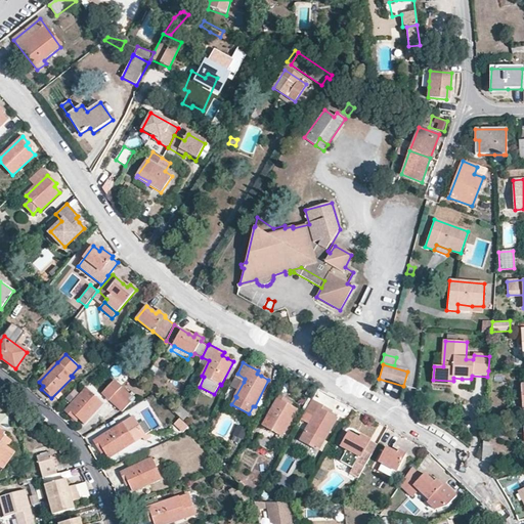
[(101,403),(86,389),(66,411),(76,421),(78,419),(83,423),(101,403)]
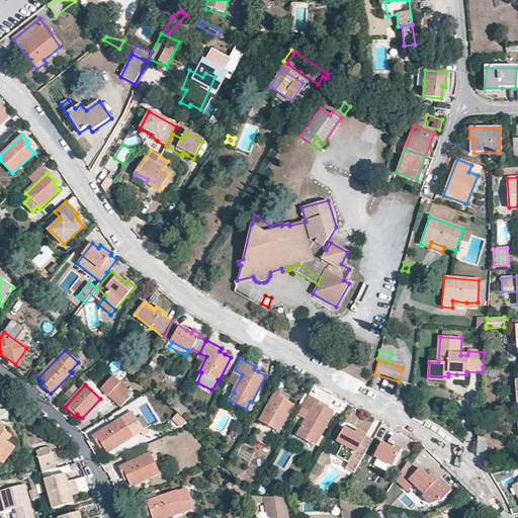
[(120,407),(128,399),(116,386),(107,395),(120,407)]
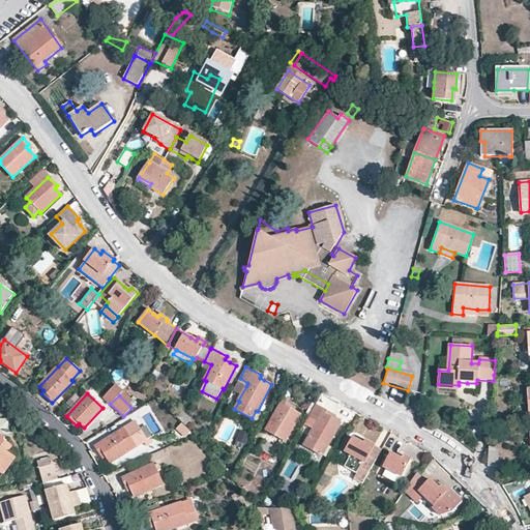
[(167,400),(162,406),(172,414),(177,409),(167,400)]
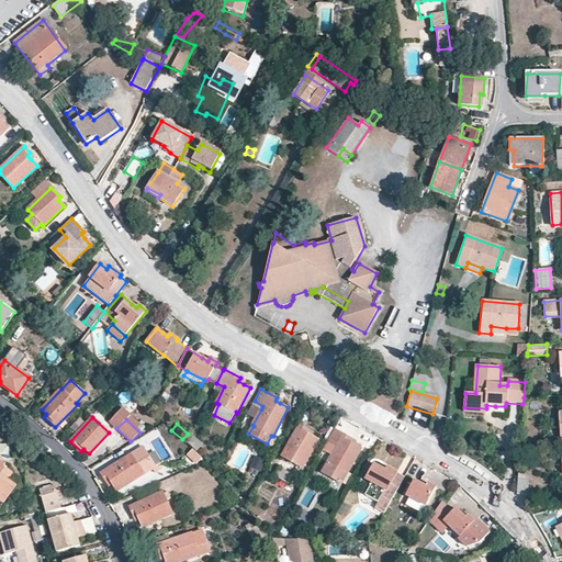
[(307,429),(300,425),(282,456),(302,467),(317,439),(311,435),(305,431),(307,429)]
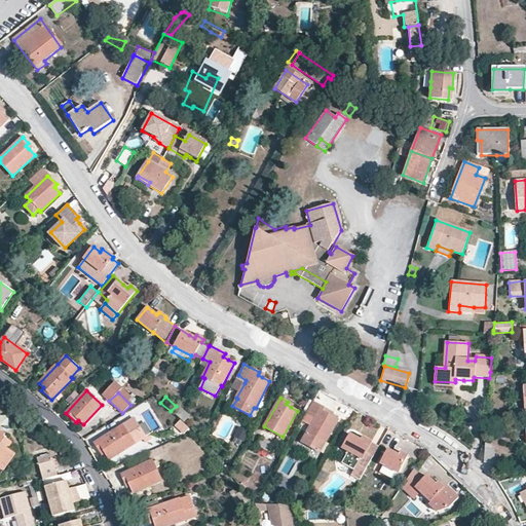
[(307,413),(315,418),(302,442),(320,452),(340,416),(313,402),(307,413)]
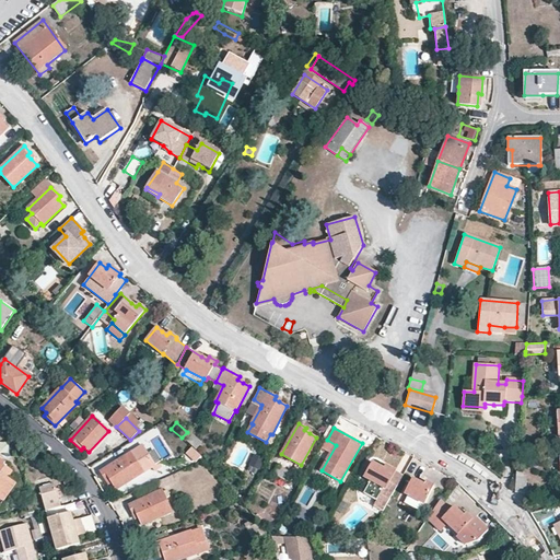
[(193,435),(187,442),(195,450),(201,443),(193,435)]
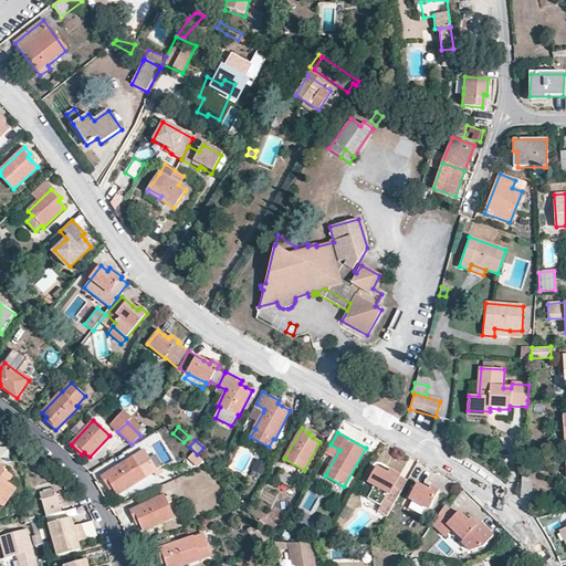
[(156,470),(144,450),(102,477),(106,484),(111,483),(113,488),(117,494),(156,470)]
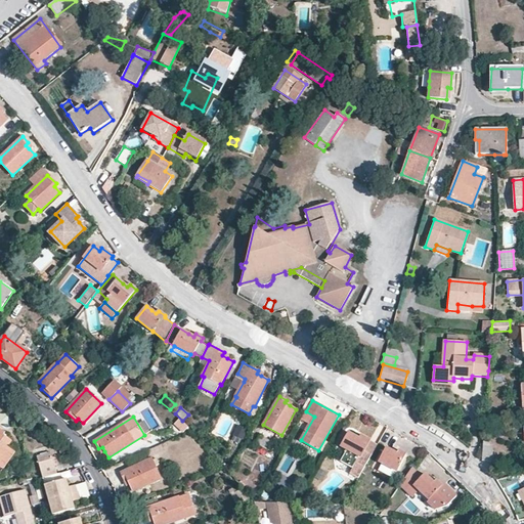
[(180,418),(174,424),(183,432),(188,426),(182,421),(180,418)]
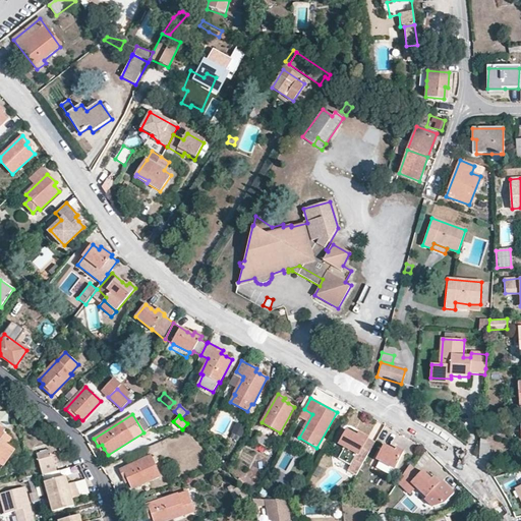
[(239,440),(245,425),(237,422),(231,437),(239,440)]
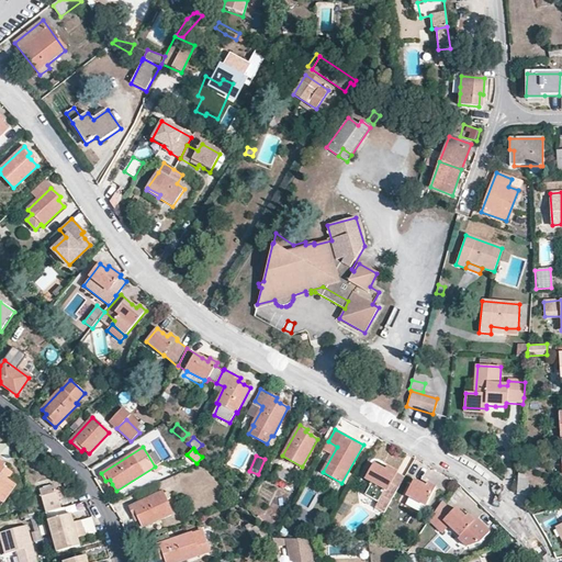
[(0,507),(15,485),(8,480),(12,473),(3,467),(4,464),(0,460),(0,507)]
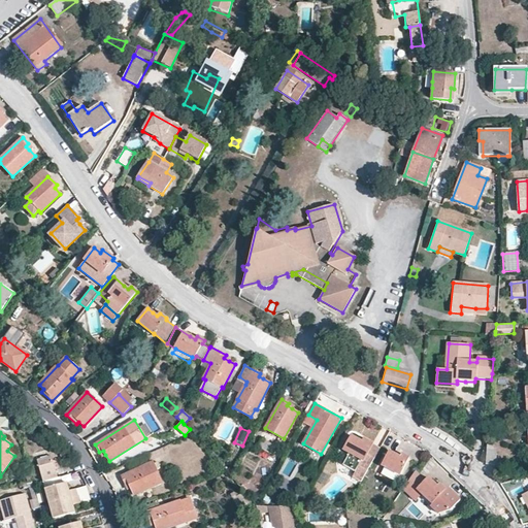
[(372,443),(364,438),(362,441),(359,439),(352,435),(343,450),(350,453),(342,464),(355,471),(361,460),(363,461),(372,443)]
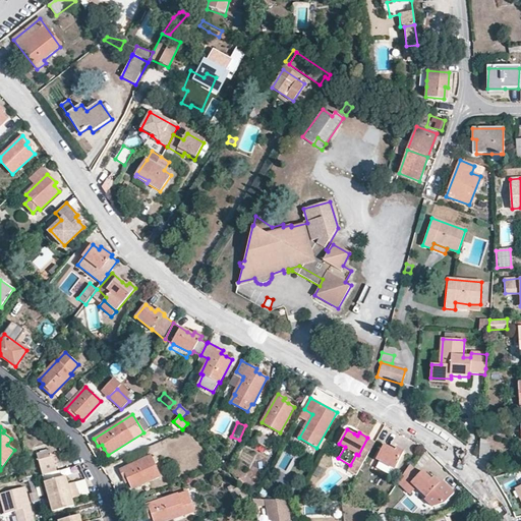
[(259,433),(254,440),(269,448),(273,441),(259,433)]
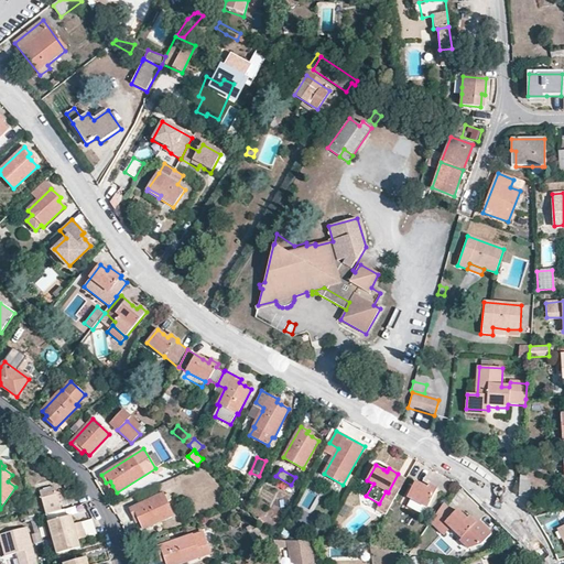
[(520,474),(519,484),(518,496),(528,496),(529,480),(527,480),(527,474),(520,474)]
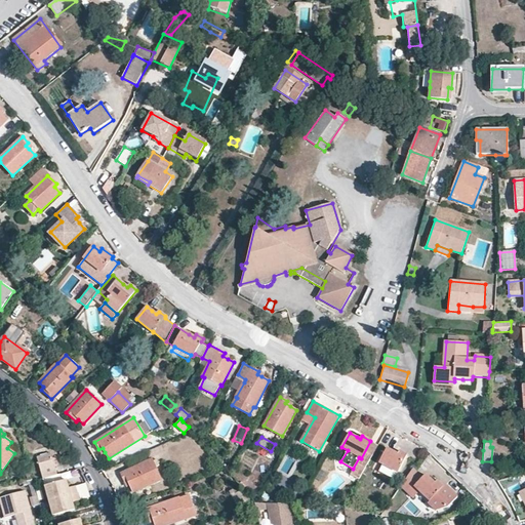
[(146,452),(149,458),(164,452),(161,445),(146,452)]
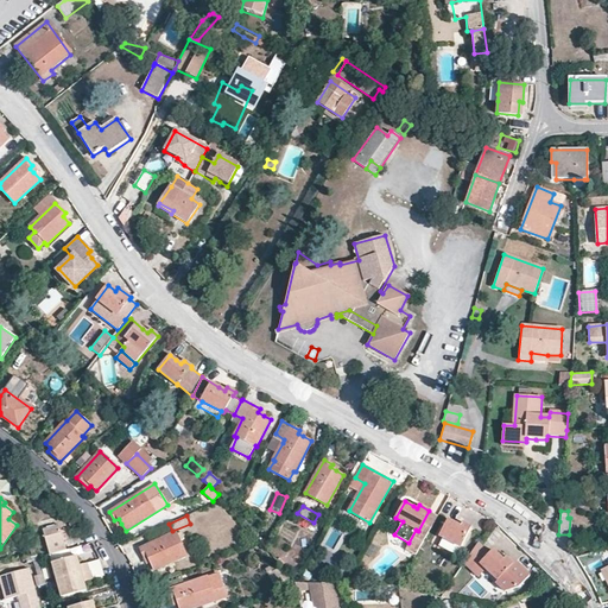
[(277,521),(267,517),(259,534),(267,538),(277,521)]
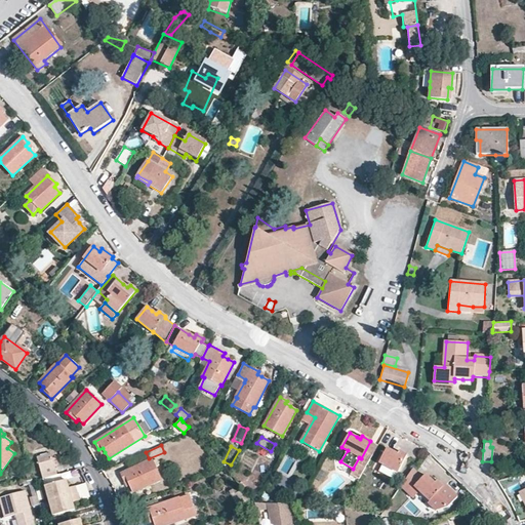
[(387,448),(379,461),(397,472),(407,455),(400,451),(398,455),(394,452),(387,448)]
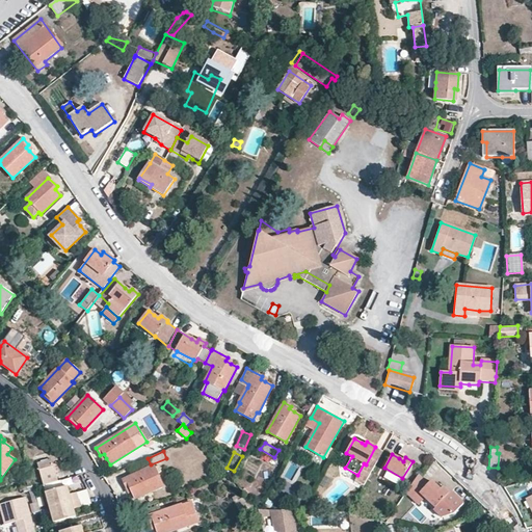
[(364,485),(376,462),(369,458),(366,464),(364,463),(357,475),(354,481),(364,485)]
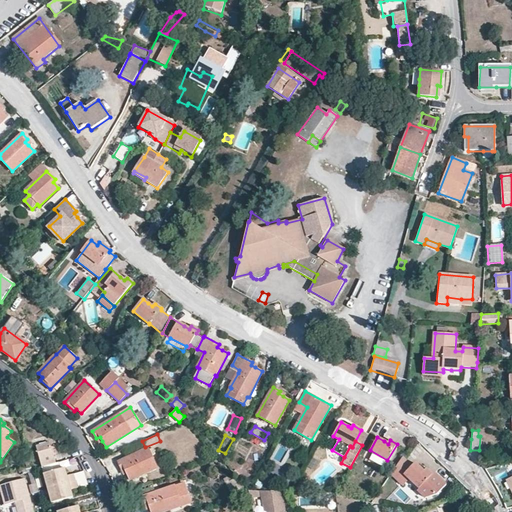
[(47,443),(35,446),(40,466),(51,463),(53,463),(47,443)]
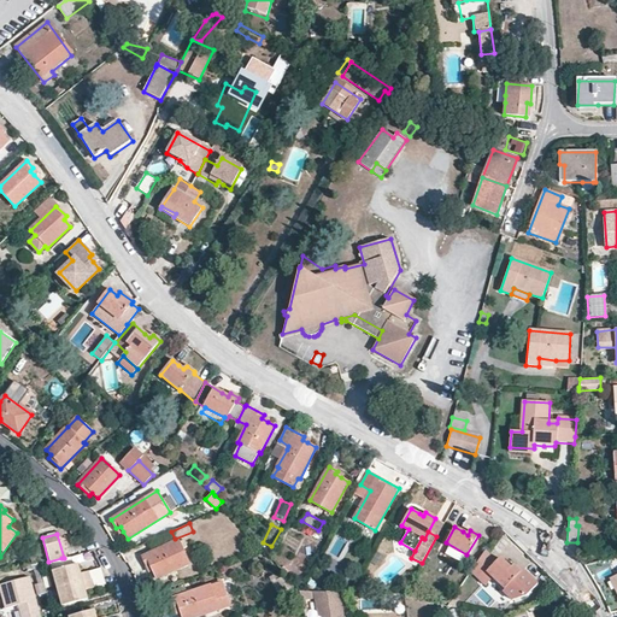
[(180,541),(178,540),(141,557),(146,565),(150,564),(153,570),(157,577),(189,564),(182,548),(186,547),(183,540),(180,541)]
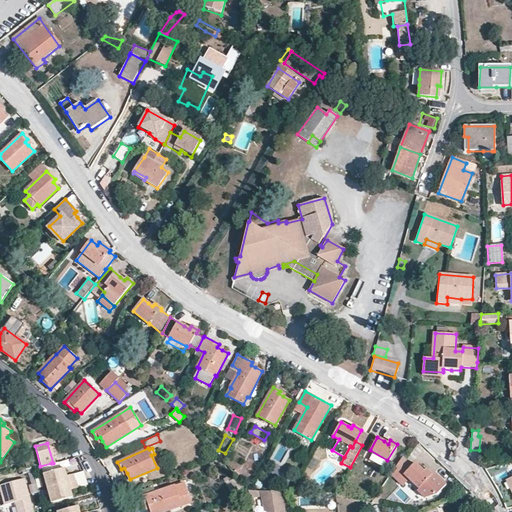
[(446,485),(434,473),(432,475),(426,469),(423,472),(420,468),(415,463),(404,474),(419,489),(417,490),(425,498),(437,494),(446,485)]
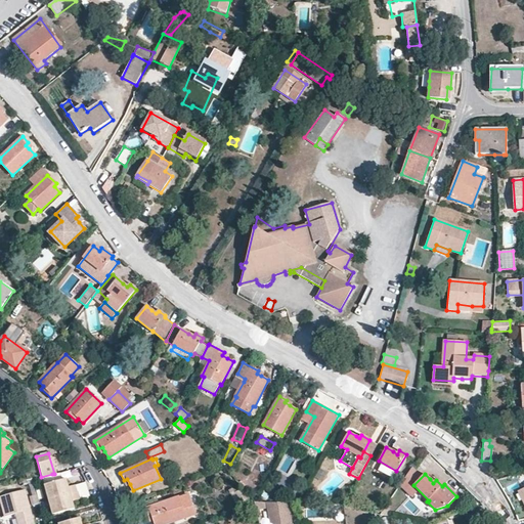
[(44,485),(48,499),(78,491),(76,485),(68,487),(66,479),(60,480),(54,482),(44,485)]
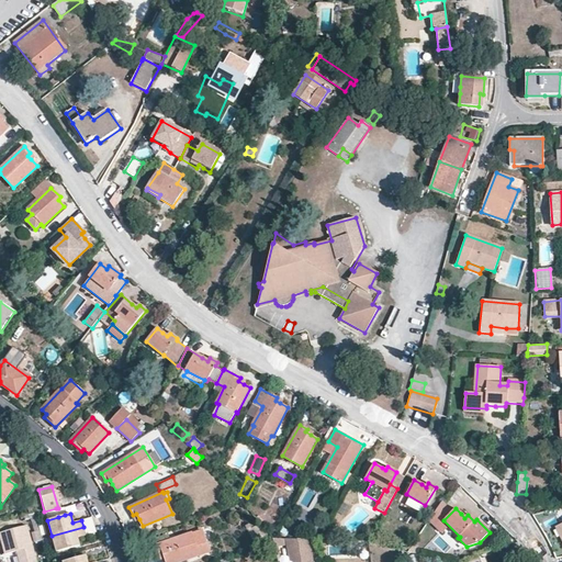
[(0,530),(0,540),(3,552),(15,549),(19,561),(36,561),(26,524),(0,530)]
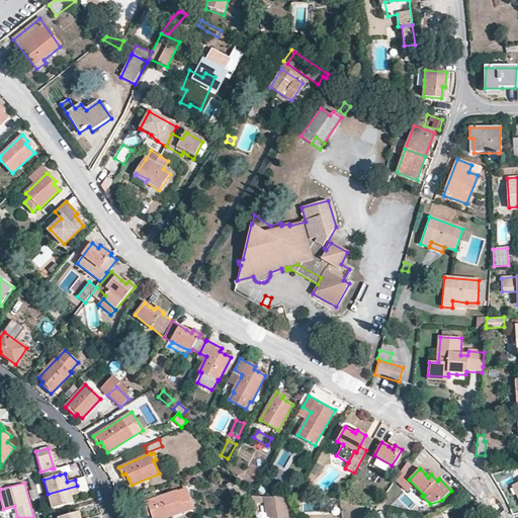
[(228,488),(229,487),(234,500),(245,496),(241,483),(232,487),(231,483),(226,484),(228,488)]
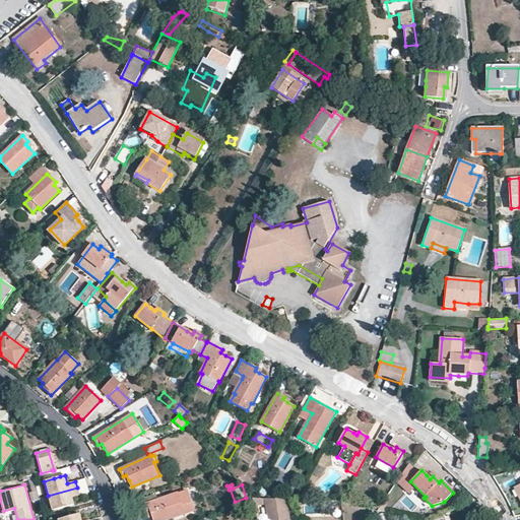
[(79,495),(77,488),(48,496),(52,510),(65,506),(71,505),(73,504),(72,497),(79,495)]
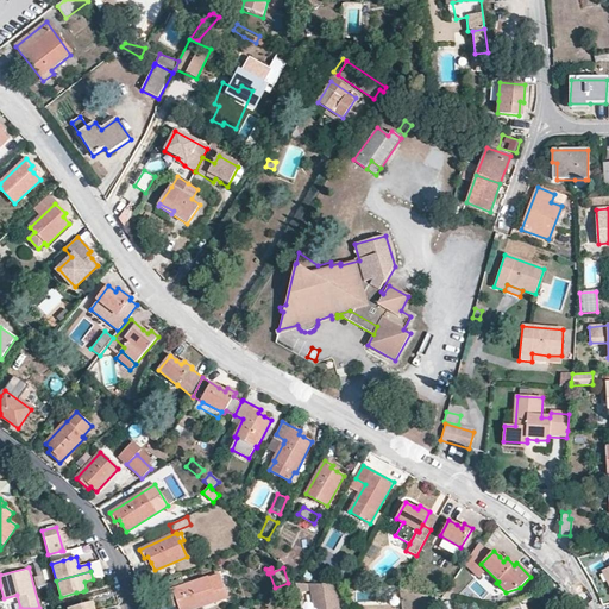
[(321,577),(316,575),(315,577),(307,572),(302,578),(311,584),(322,583),(321,577)]
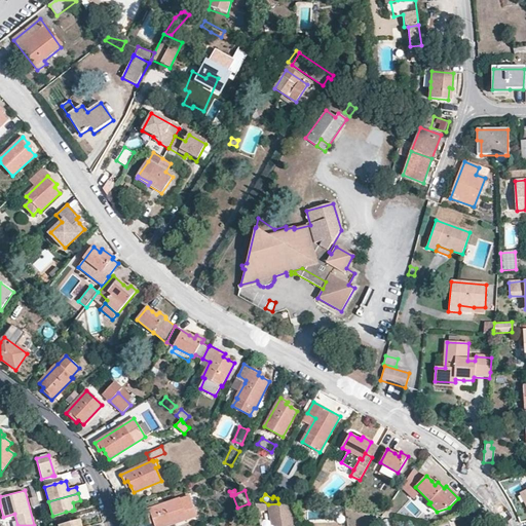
[(152,518),(155,525),(166,525),(196,517),(189,496),(180,499),(179,498),(146,510),(149,520),(152,518)]
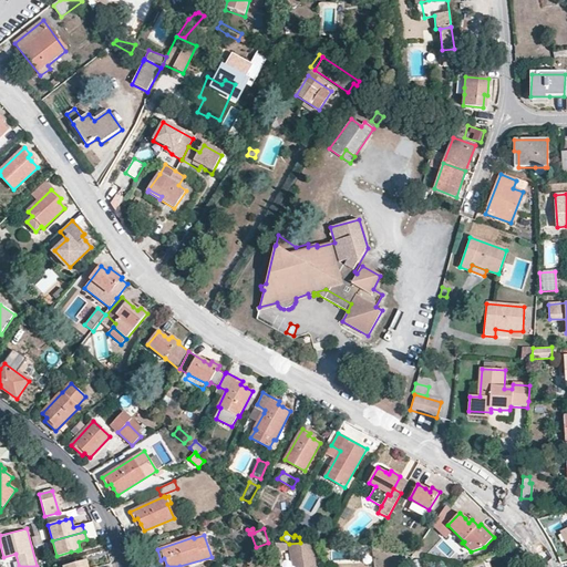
[(419,546),(413,542),(408,549),(413,554),(419,546)]
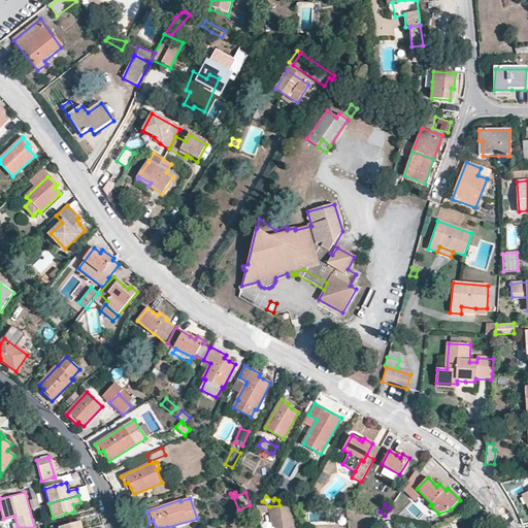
[(292,527),(293,527),(290,507),(269,507),(272,526),(274,527),(292,527)]
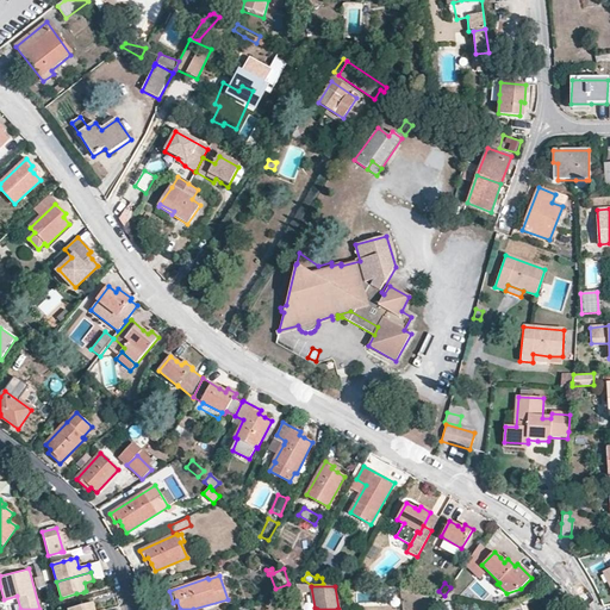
[(562,592),(554,596),(560,609),(561,609),(570,607),(562,592)]
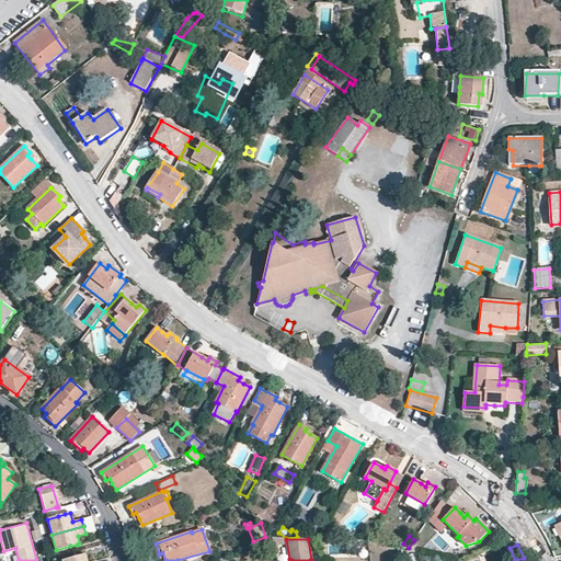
[(397,547),(400,558),(410,556),(409,549),(397,547)]
